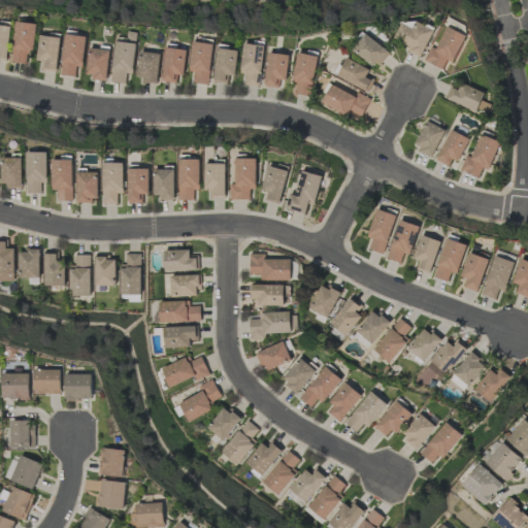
[(405,17),(394,39),(409,46),(407,51),(421,58),(434,32),(405,17)]
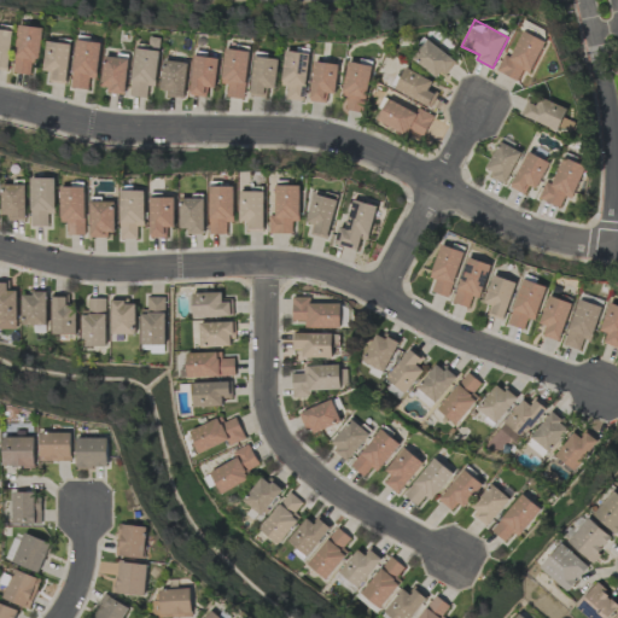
[(30,75),(31,60),(40,62),(44,28),(18,25),(13,74),(30,75)]
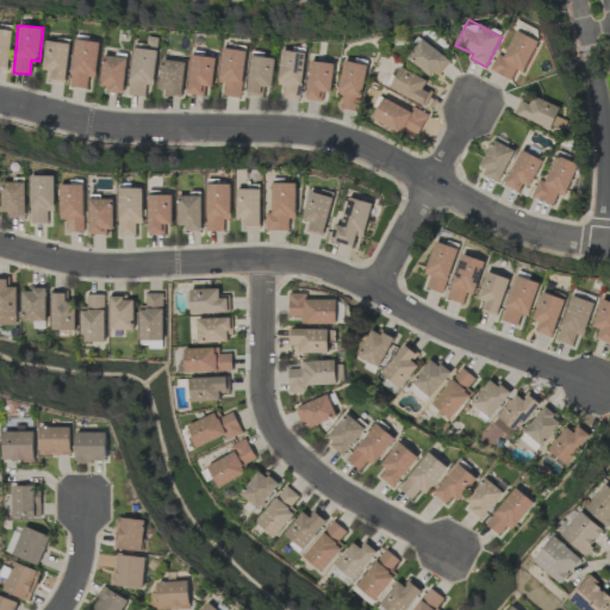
[(0,68),(10,69),(12,30),(0,29),(0,68)]
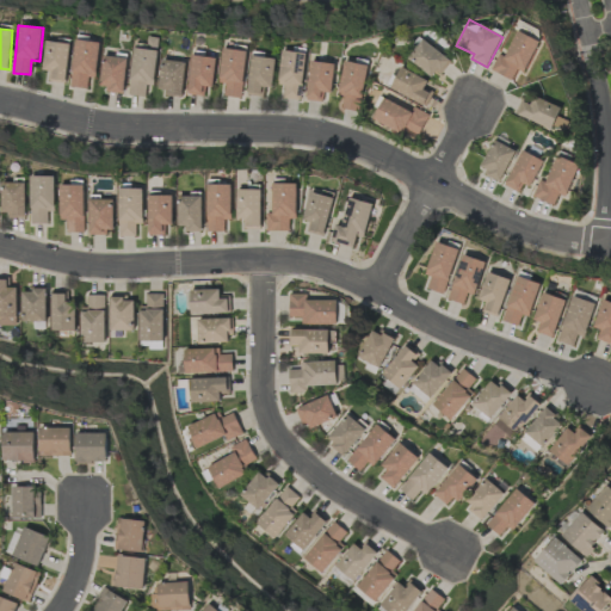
[(539,39),(517,31),(506,57),(498,54),(492,72),(513,80),(517,69),(526,73),(539,39)]
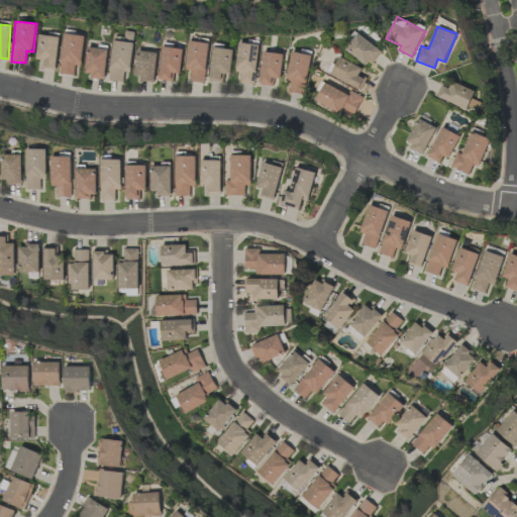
[(127,83),(135,31),(126,30),(125,38),(115,36),(108,80),(127,83)]
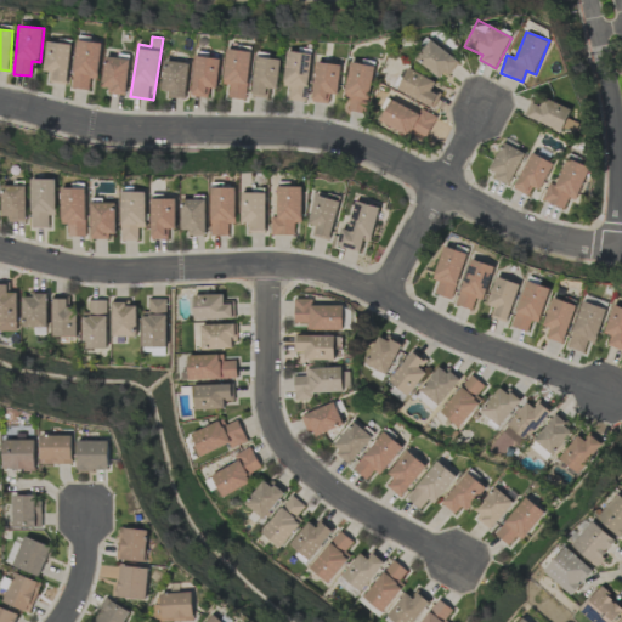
[(414,58),(442,80),(458,61),(430,39),(414,58)]
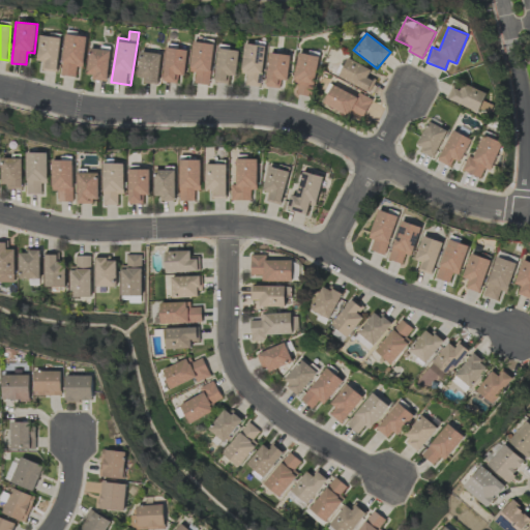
[(58,71),(61,35),(40,34),(37,61),(45,62),(43,70),(58,71)]
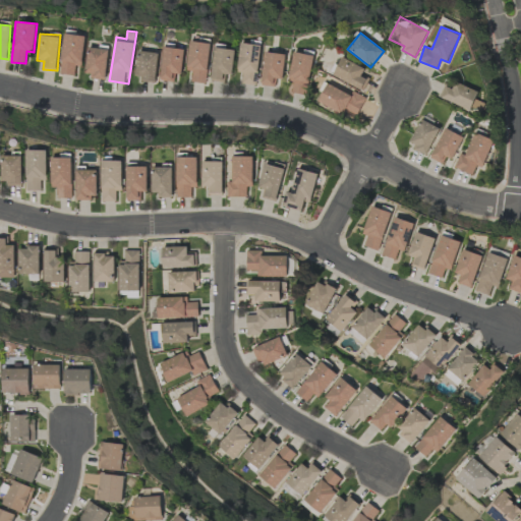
[(85,36),(64,35),(60,74),(74,75),(75,66),(82,66),(85,36)]
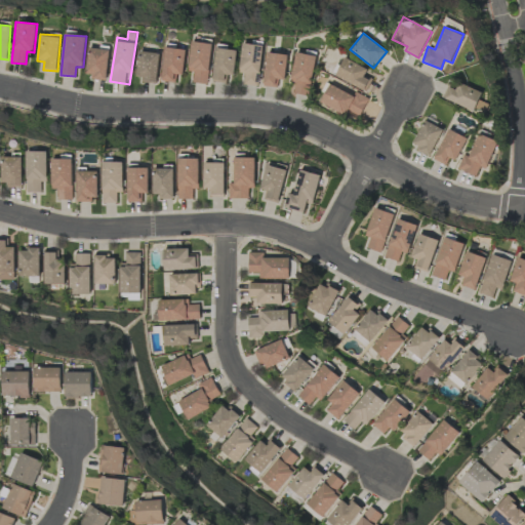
[(189,72),(193,72),(193,82),(208,84),(211,43),(191,41),(189,72)]
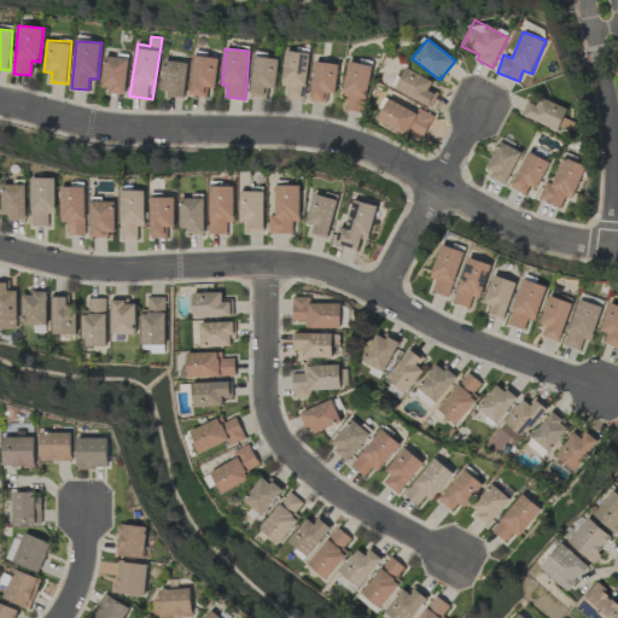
[(309,53),(285,51),(283,86),(287,86),(286,99),(305,101),(309,53)]
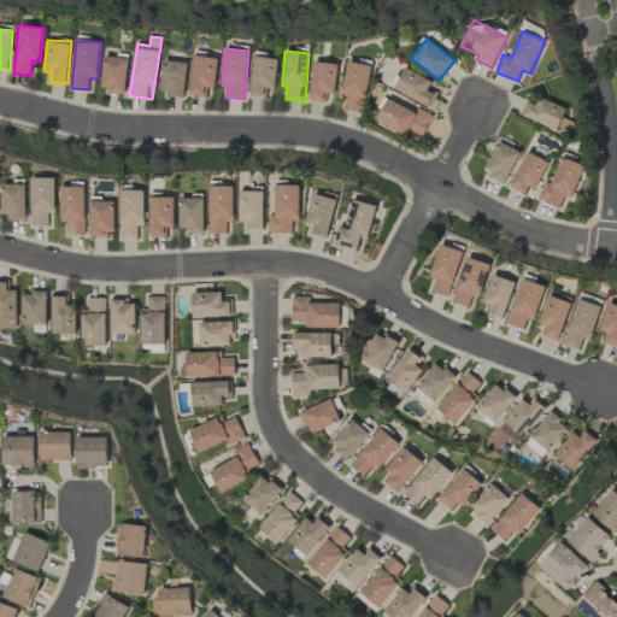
[(125,93),(129,58),(105,56),(101,90),(125,93)]
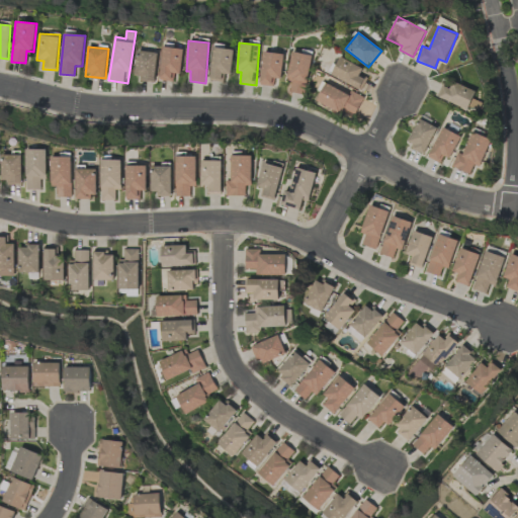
[(174,73),(181,74),(183,49),(163,47),(160,80),(174,81),(174,73)]
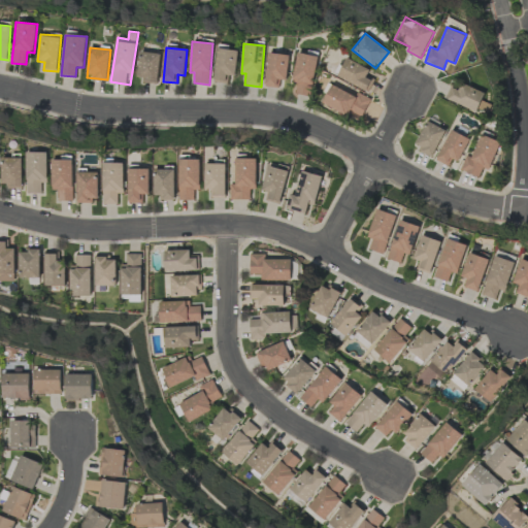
[(215,83),(228,84),(229,75),(235,75),(237,51),(217,48),(215,83)]
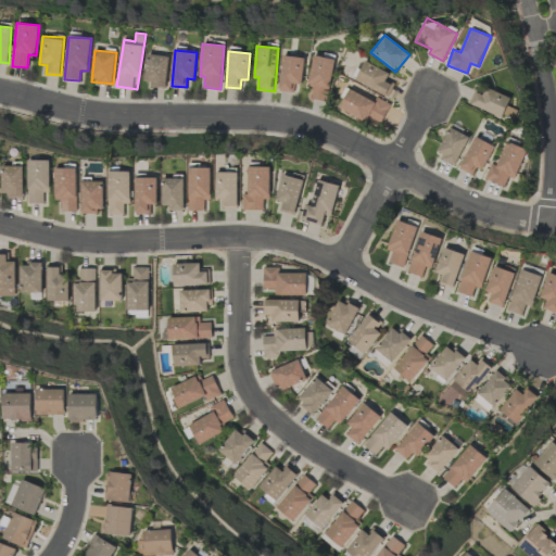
[(165,87),(171,57),(149,53),(143,84),(165,87)]
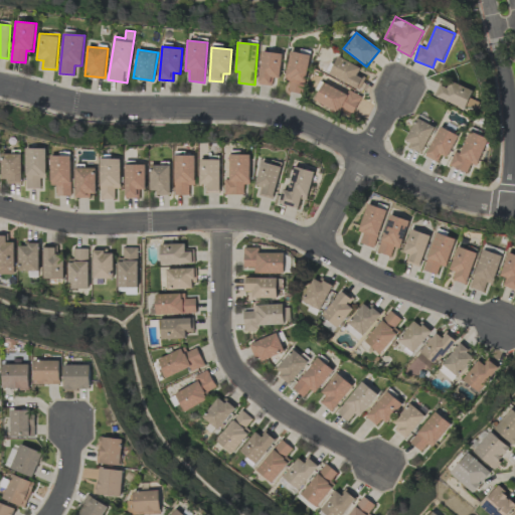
[(283,53),(262,51),(259,84),(273,86),(273,78),(280,78),(283,53)]
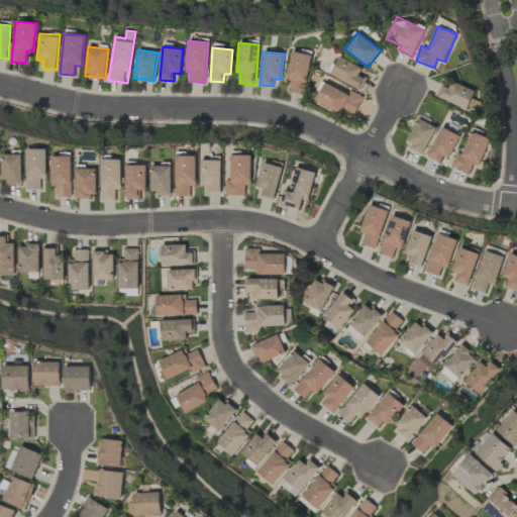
[(291,82),(289,92),(303,94),(311,56),(292,52),(286,81),(291,82)]
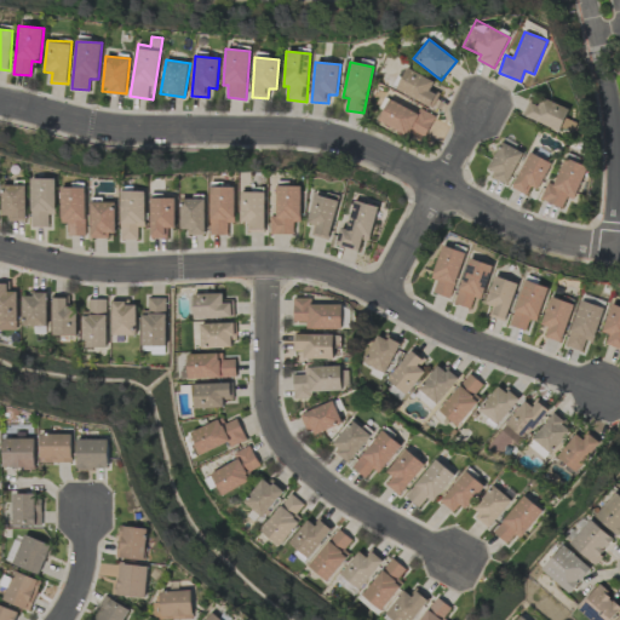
[(396,90),(430,108),(437,95),(430,90),(434,82),(408,68),(396,90)]
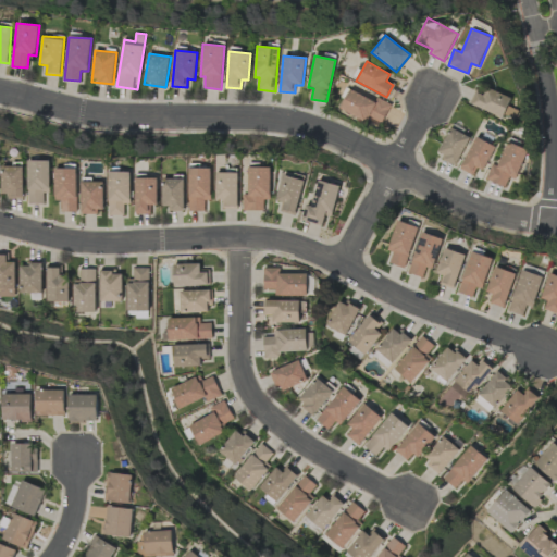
[(502,119),(511,98),(489,88),(484,96),(477,93),(471,104),(502,119)]
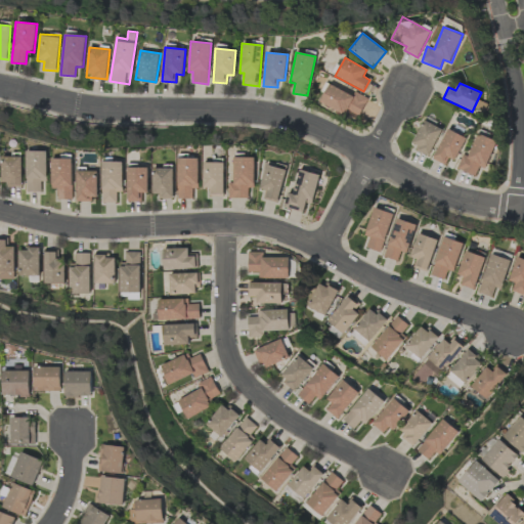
[(353,96),(329,84),(320,101),(357,120),(367,98),(354,92),(353,96)]
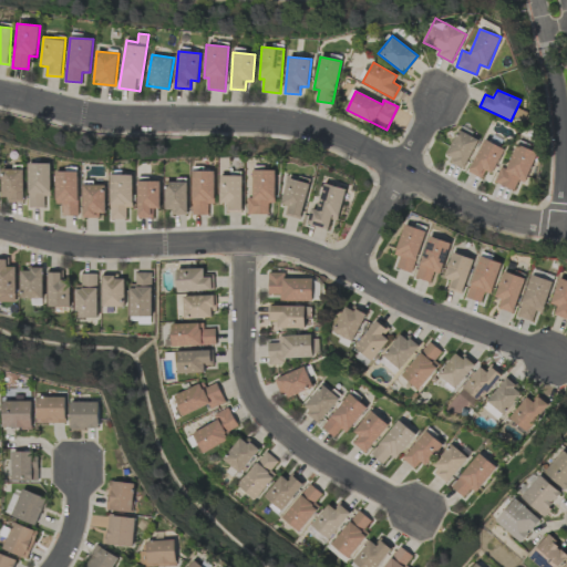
[(464,168),(478,140),(457,130),(444,158),(464,168)]
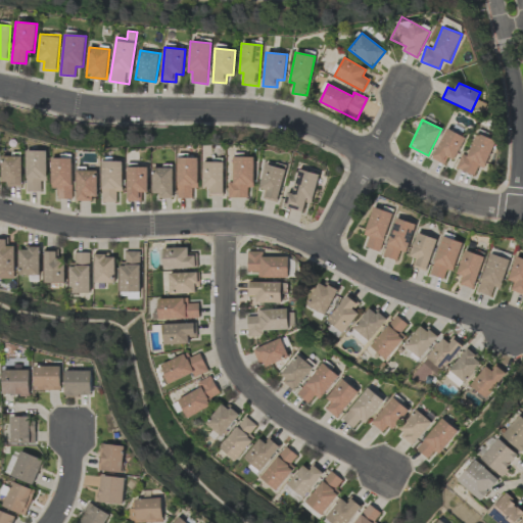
[(447,157),(455,160),(464,137),(444,129),(432,159),(444,164),(447,157)]
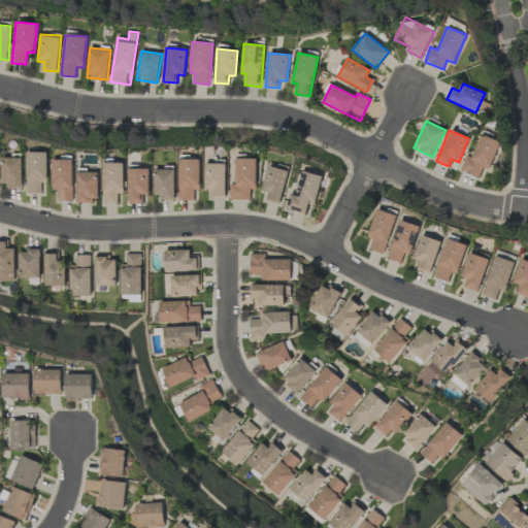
[(499,140),(480,135),(472,158),(465,156),(460,171),(479,177),(482,168),(490,170),(499,140)]
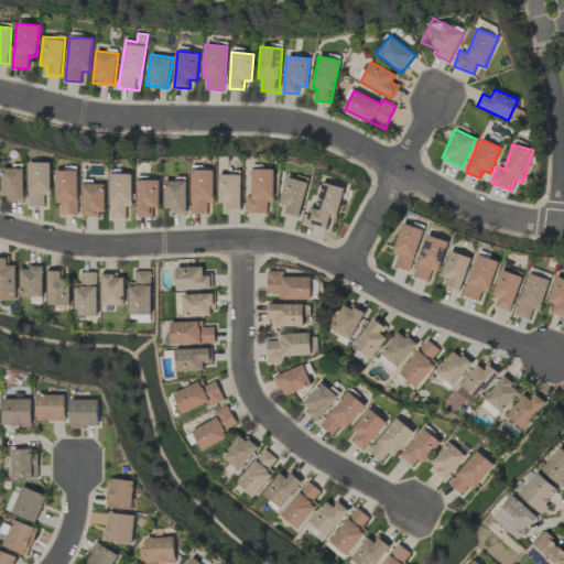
[(51,162),(29,162),(29,206),(45,206),(44,195),(51,195),(51,162)]
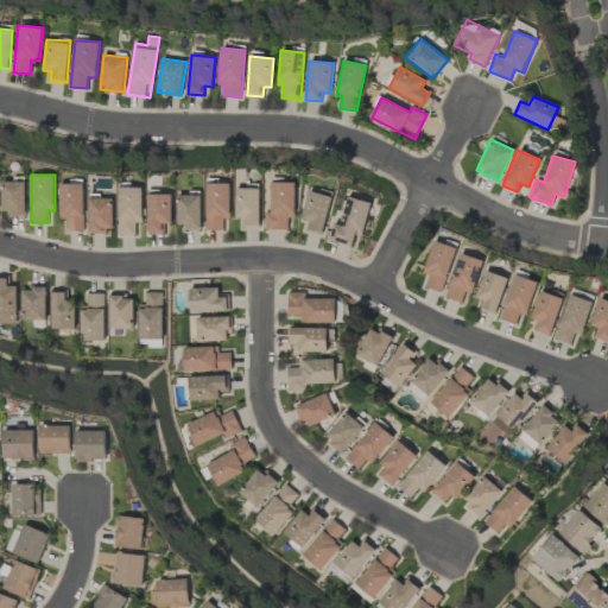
[(2,215),(26,215),(25,181),(2,181),(2,215)]
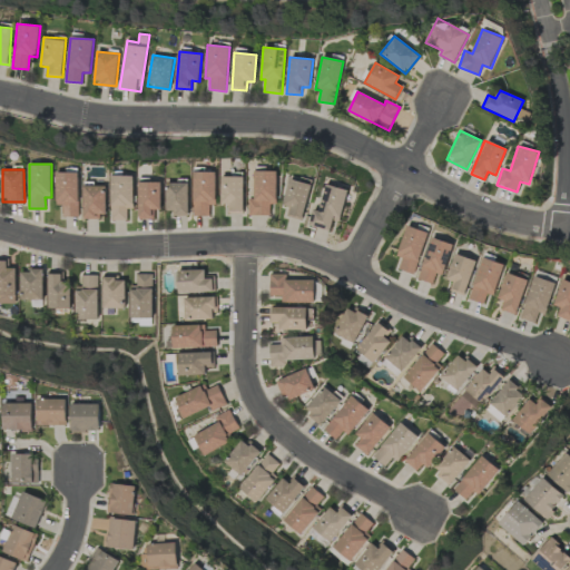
[(79,172),(57,172),(56,205),(62,205),(62,217),(79,217),(79,172)]
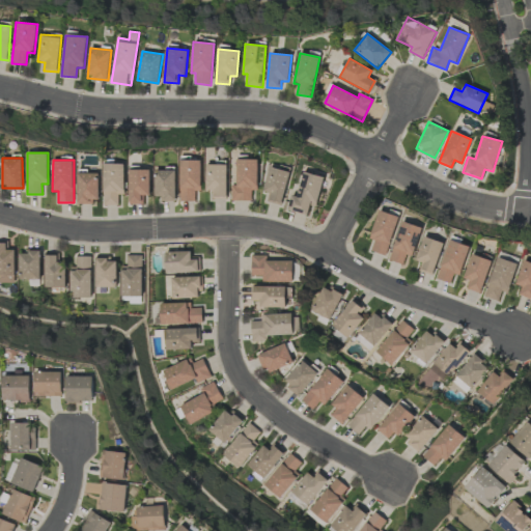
[(179,201),(195,201),(196,191),(201,191),(201,160),(180,160),(179,201)]
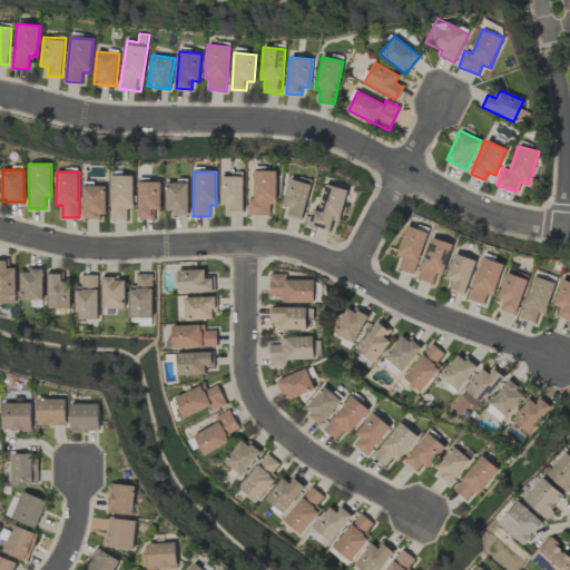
[(248,198),(248,215),(269,216),(271,204),(276,205),(277,172),(255,172),(254,198),(248,198)]
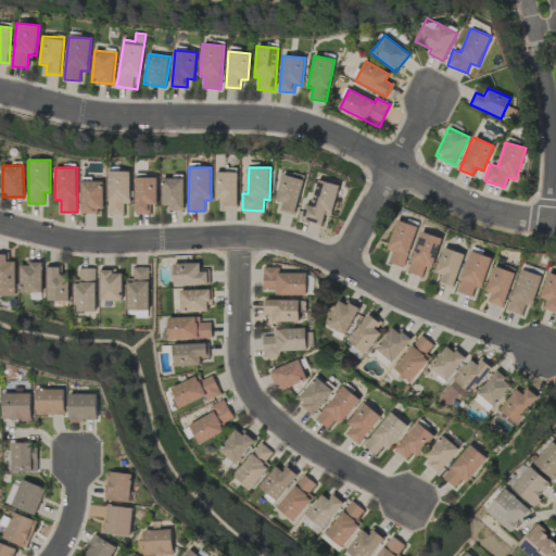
[(131,172),(109,172),(109,215),(124,215),(124,203),(130,203),(131,172)]
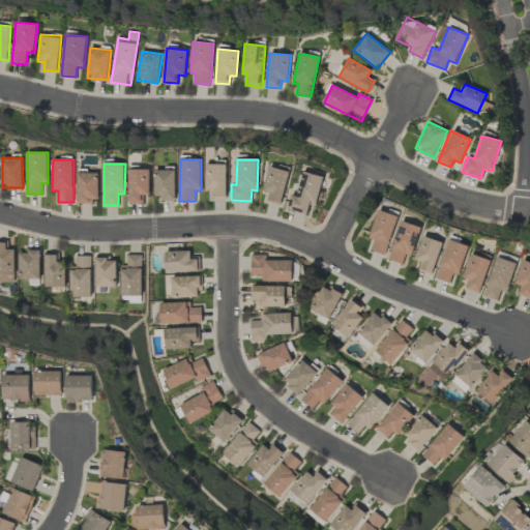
[(227,164),(205,165),(206,189),(213,189),(214,199),(228,199),(227,164)]
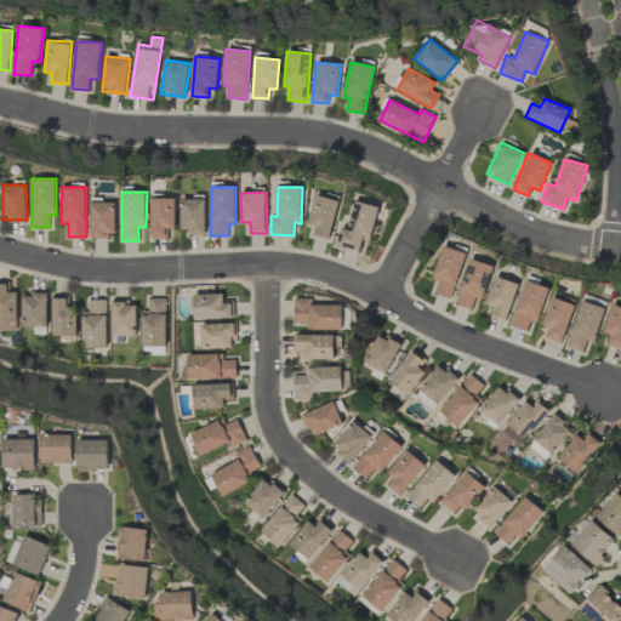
[(151,239),(169,239),(169,228),(175,228),(176,199),(152,198),(151,239)]
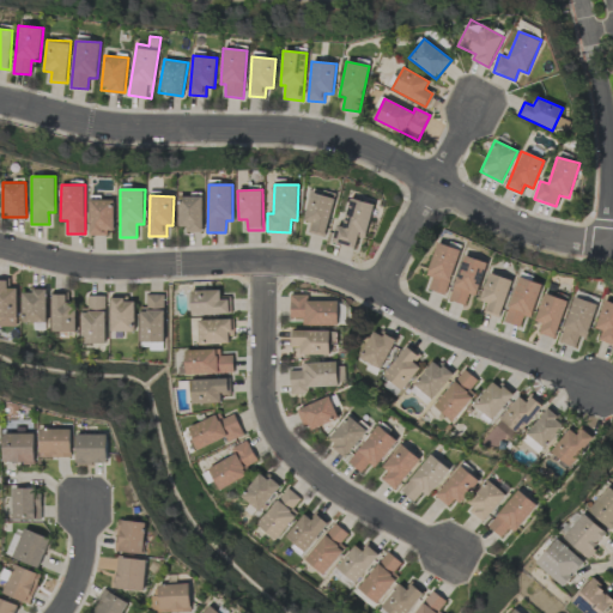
[(204,196),(178,196),(178,230),(202,231),(204,196)]
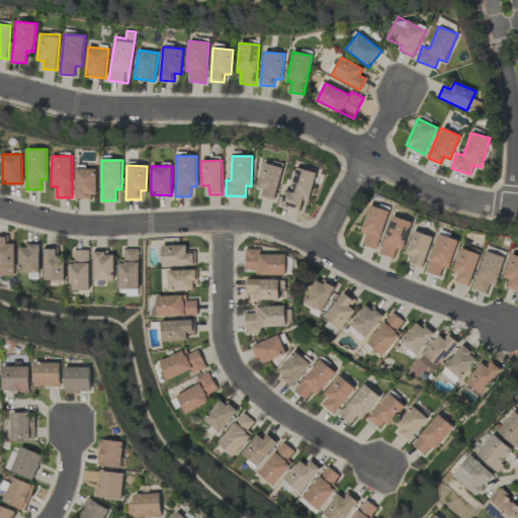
[(316,172),(295,168),(291,191),(283,189),(280,205),(300,209),(303,200),(310,201),(316,172)]
